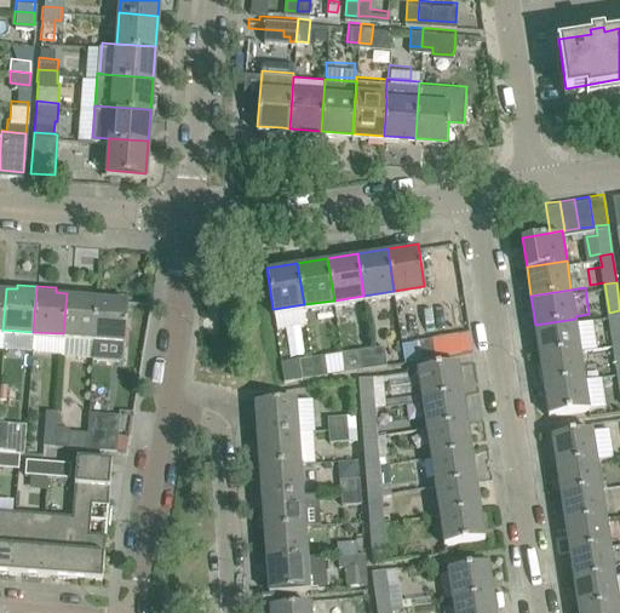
[(93,336),(97,291),(78,290),(78,293),(67,293),(63,333),(93,336)]
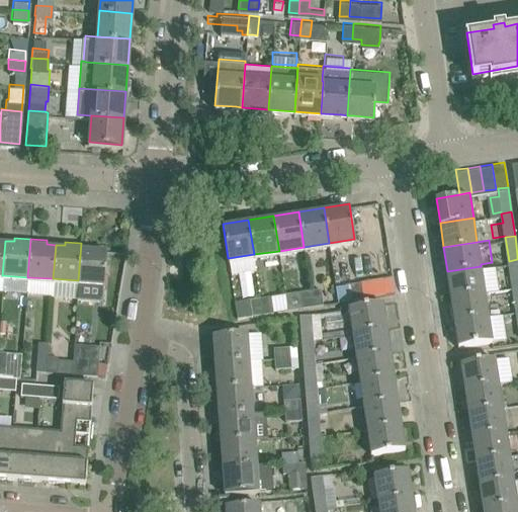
[(81,243),(78,280),(104,282),(106,248),(97,247),(97,244),(81,243)]
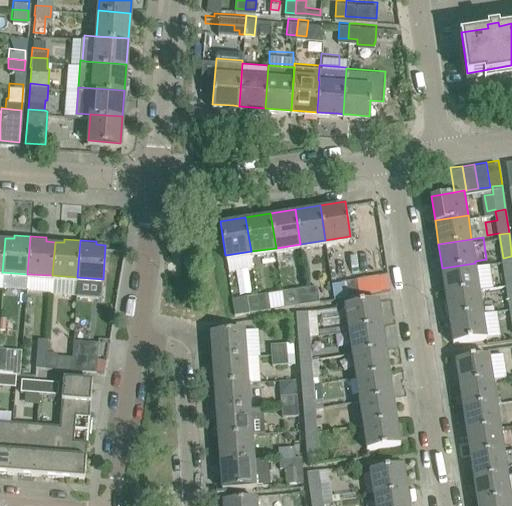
[(506,282),(511,281),(511,256),(503,258),(506,282)]
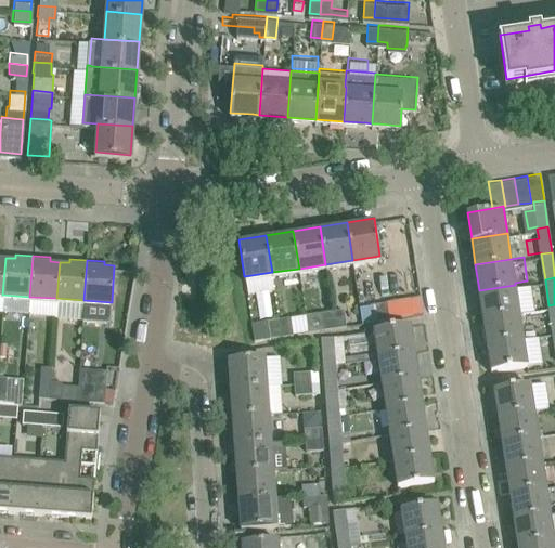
[(482,315),(519,310),(515,285),(479,290),(482,315)]
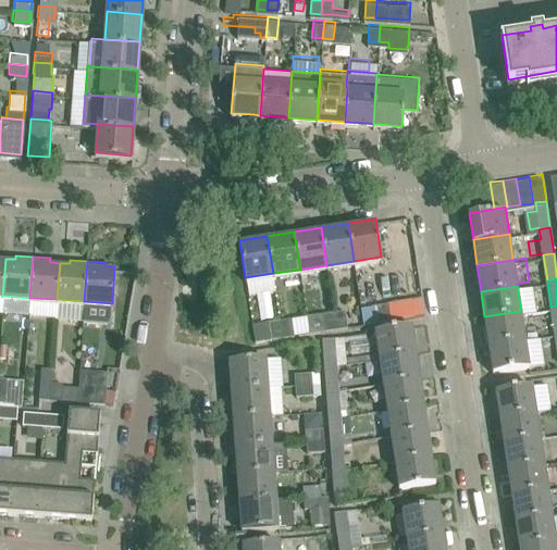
[(390,300),(378,301),(380,319),(391,317),(392,316),(424,312),(422,295),(390,300)]
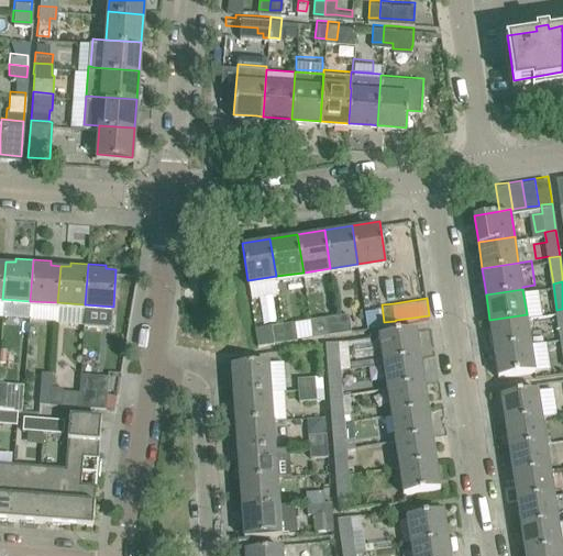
[(337,312),(340,329),(351,327),(348,310),(337,312)]
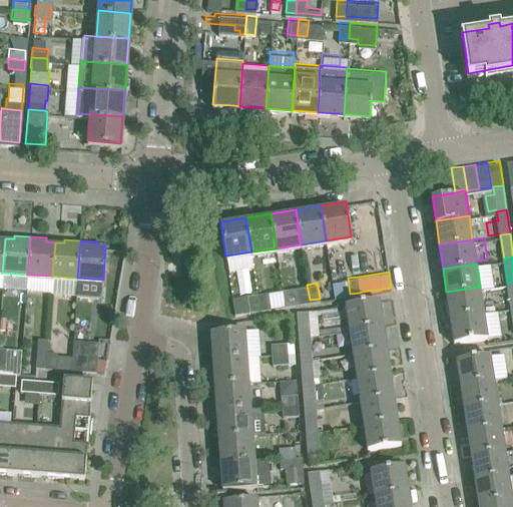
[(300,302),(310,300),(307,285),(297,286),(300,302)]
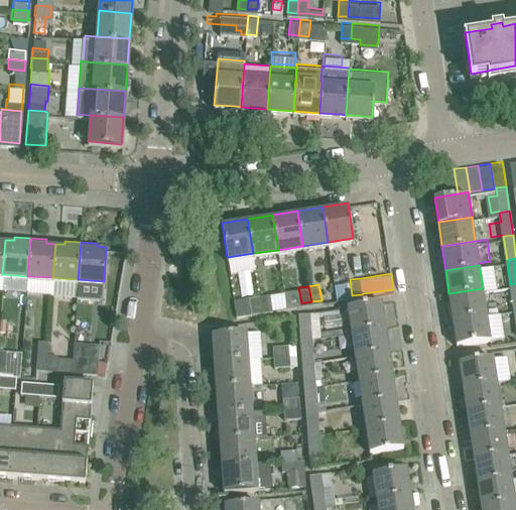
[(453,317),(486,312),(483,288),(448,293),(453,317)]
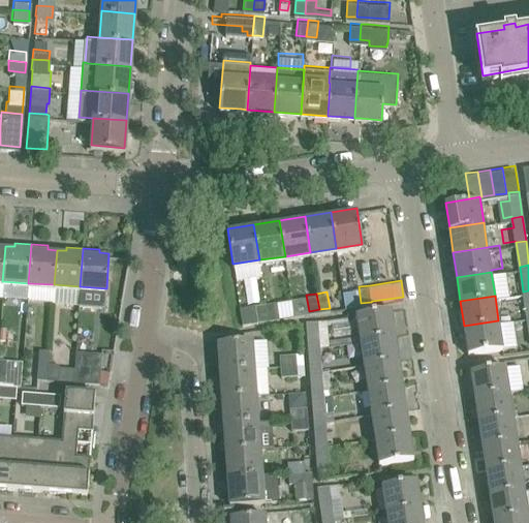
[(278,315),(276,300),(266,301),(268,317),(278,315)]
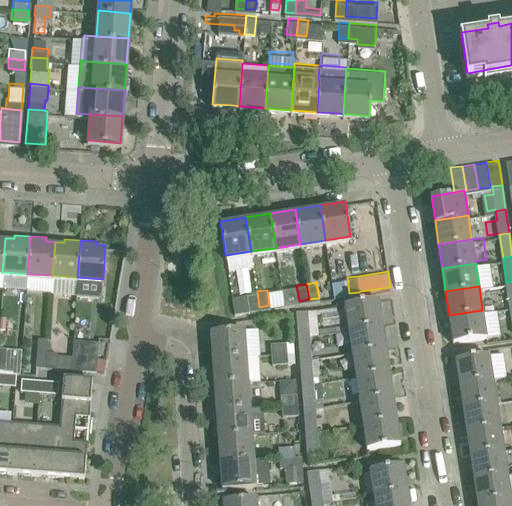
[(235,311),(259,307),(257,291),(232,295),(235,311)]
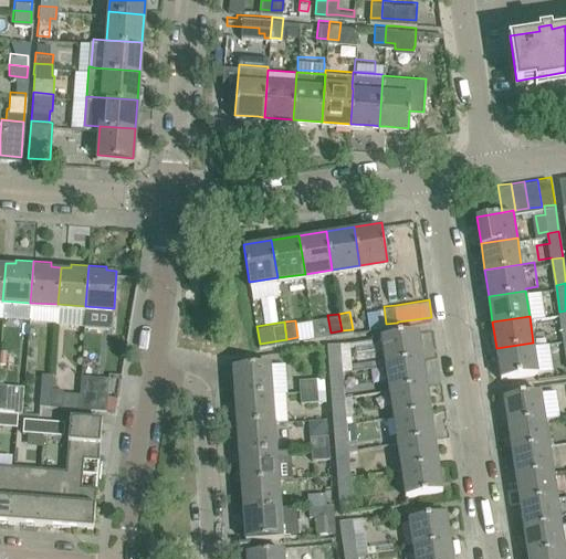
[(385,360),(421,355),(418,328),(381,334),(385,360)]
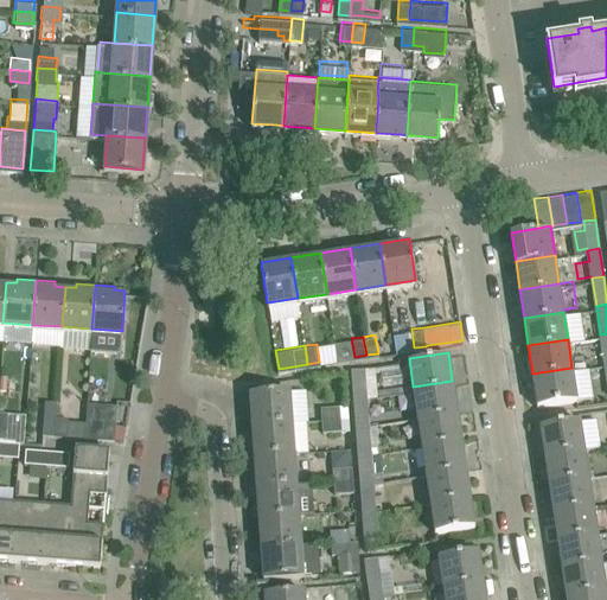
[(365,394),(365,393),(377,393),(375,365),(351,366),(353,395),(365,394)]
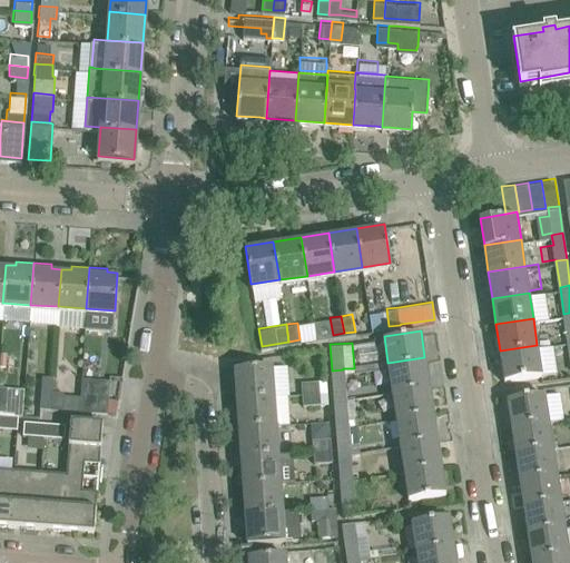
[(541,372),(538,351),(537,345),(500,351),(504,377),(541,372)]
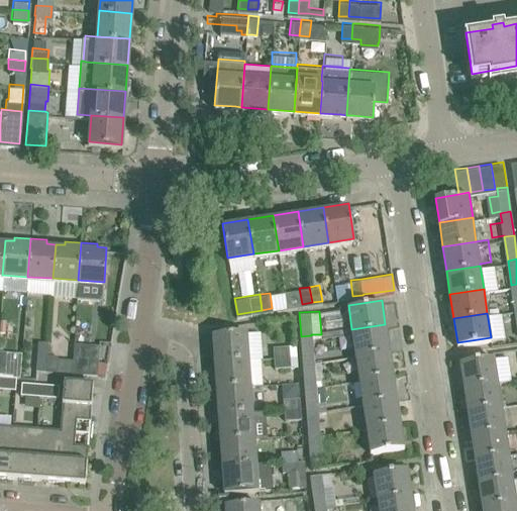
[(355,353),(389,348),(385,324),(351,329),(355,353)]
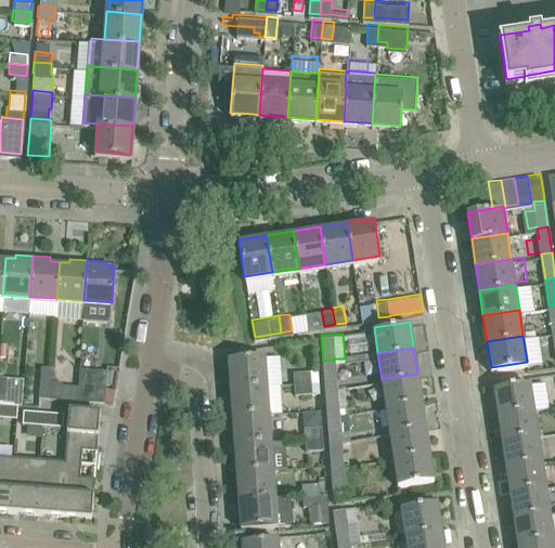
[(231,385),(267,382),(265,353),(229,356),(231,385)]
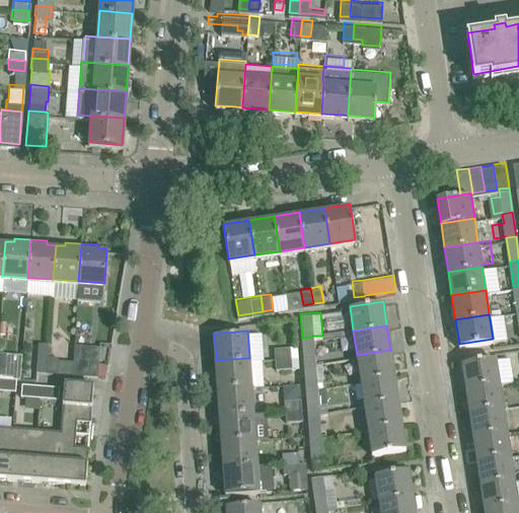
[(46,370),(48,354),(49,339),(31,337),(29,358),(36,358),(35,369),(46,370)]
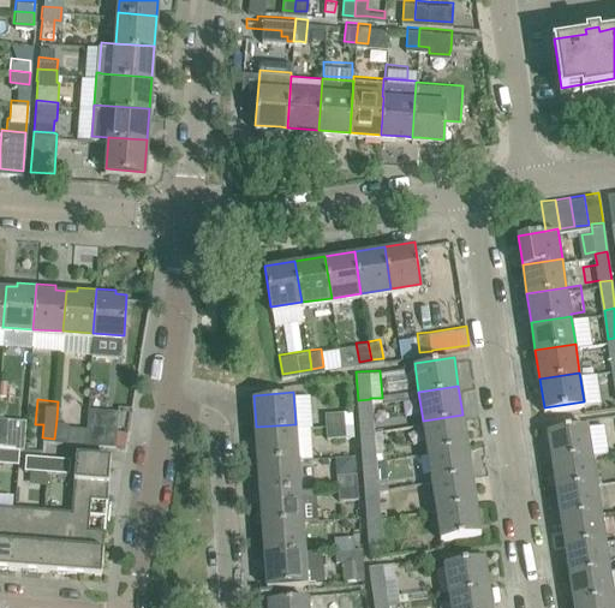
[(360,429),(372,428),(370,399),(358,400),(360,429)]
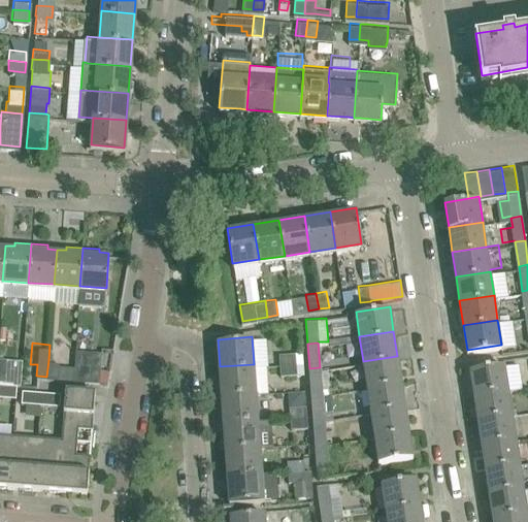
[(98,380),(99,363),(100,349),(75,348),(73,378),(98,380)]
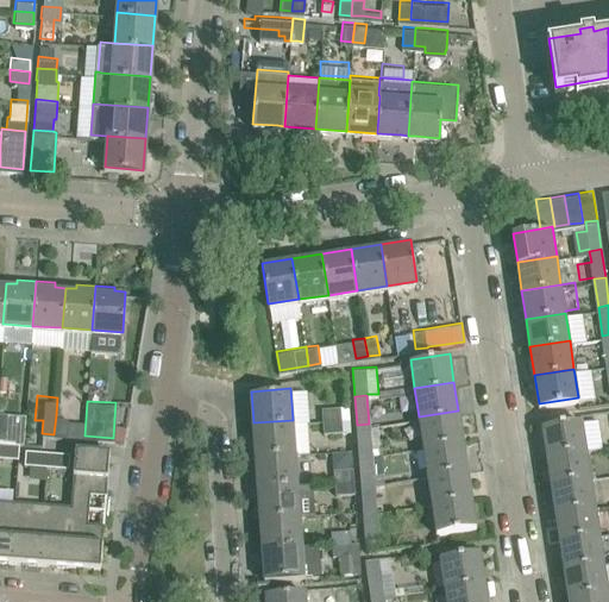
[(322,418),(341,415),(340,405),(321,406),(322,418)]
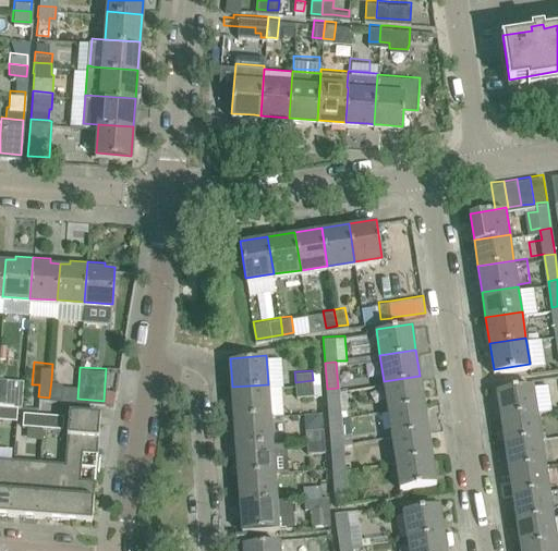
[(22,378),(8,377),(0,376),(0,393),(7,394),(5,402),(20,403),(22,378)]
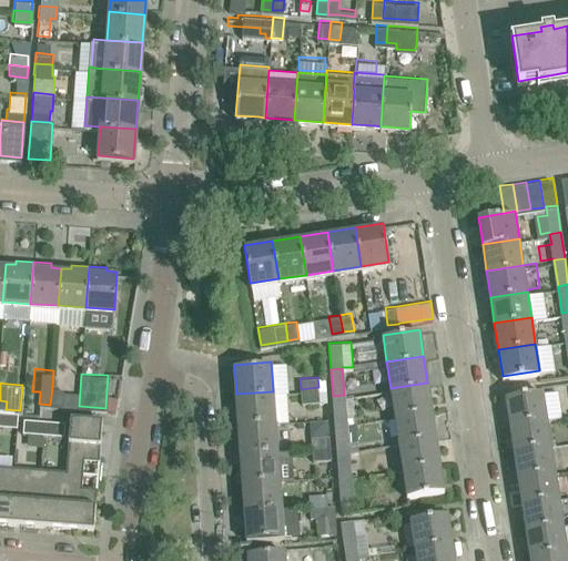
[(395,415),(432,409),(427,383),(391,388),(395,415)]
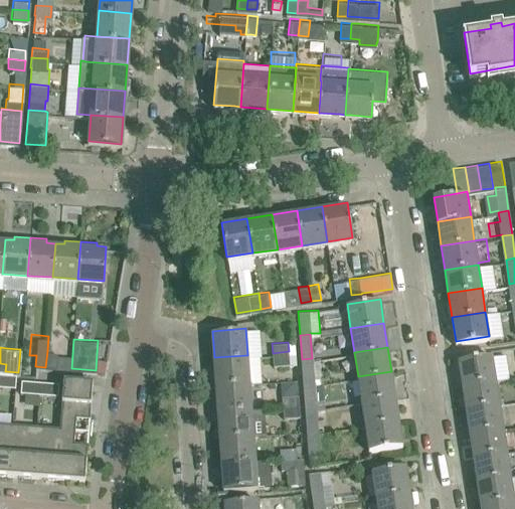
[(47,351),(45,367),(55,367),(57,352),(47,351)]
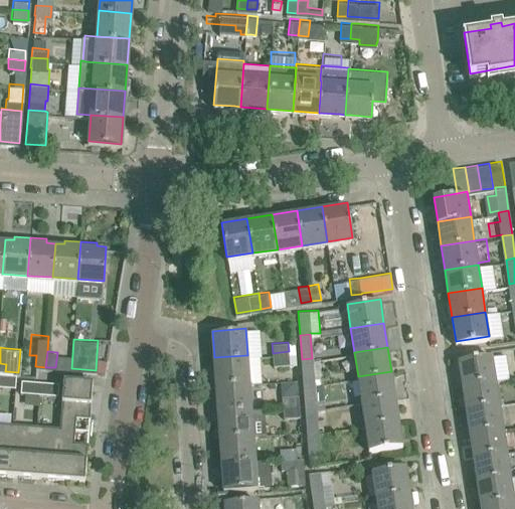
[(289,351),(273,353),(273,363),(289,362),(289,351)]
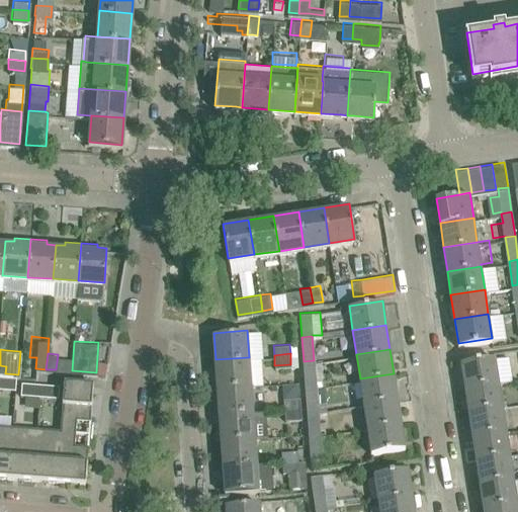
[(498,380),(497,376),(494,356),(460,361),(464,386),(498,380)]
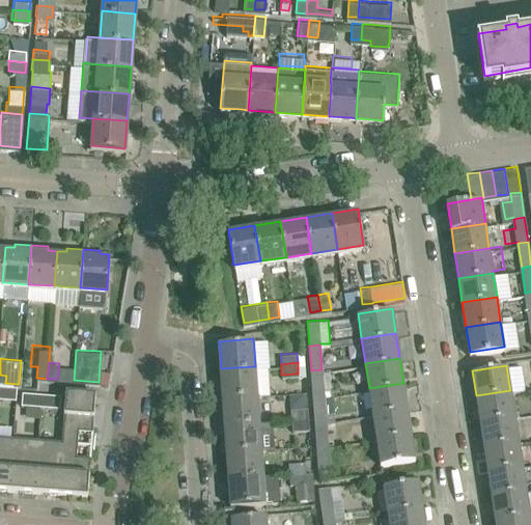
[(223,395),(257,393),(255,366),(221,368),(223,395)]
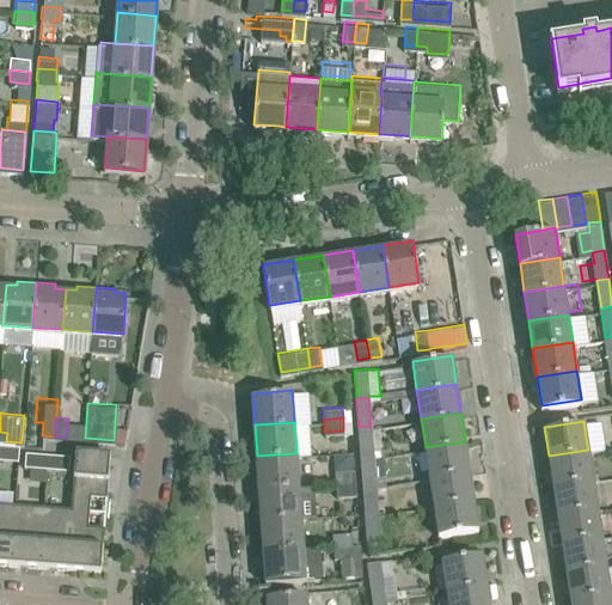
[(360,456),(373,454),(371,426),(359,427),(360,456)]
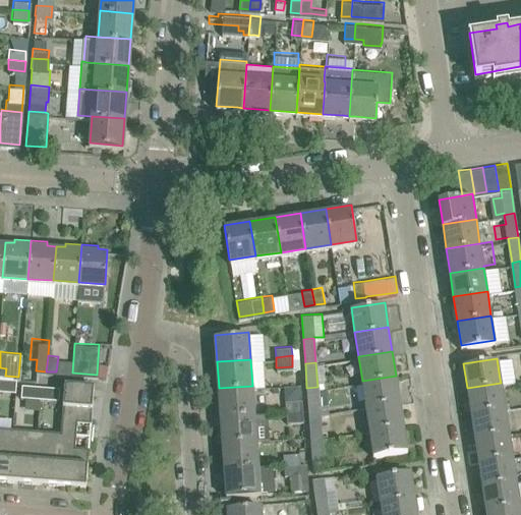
[(365,404),(399,399),(396,376),(362,381),(365,404)]
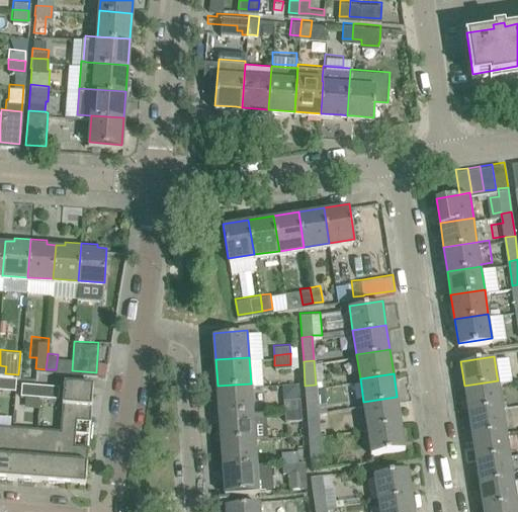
[(93,381),(64,379),(60,428),(61,429),(75,430),(76,418),(90,419),(93,381)]
